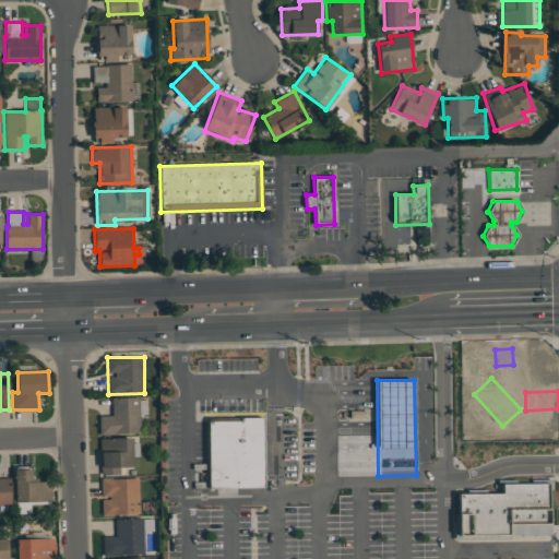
[(140,414),(147,414),(147,397),(111,399),(111,415),(99,416),(99,435),(140,433),(140,414)]
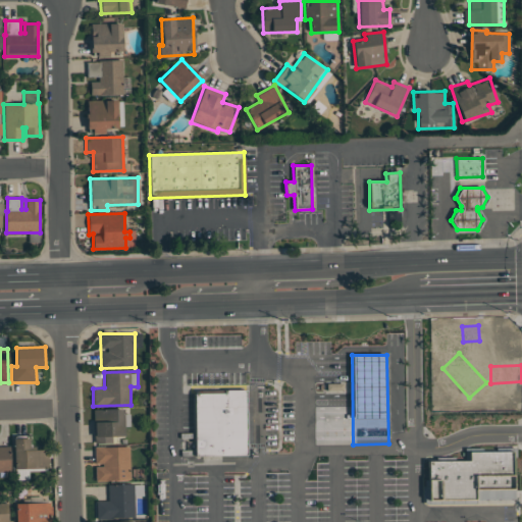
[(193,394),(195,459),(246,458),(245,393),(193,394)]
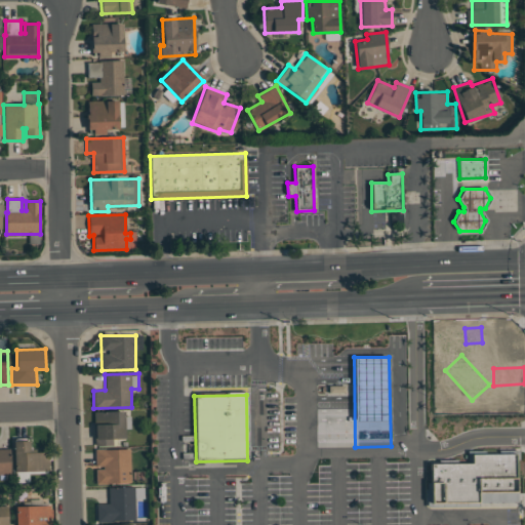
[(93,411),(94,439),(128,439),(127,421),(124,421),(124,411),(93,411)]
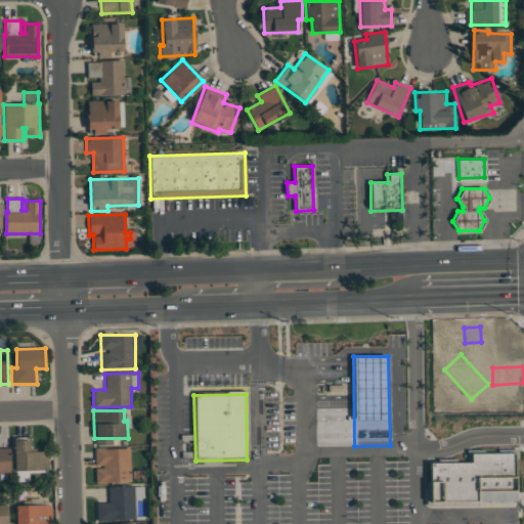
[(14,471),(48,470),(47,450),(29,451),(28,440),(13,440),(14,471)]
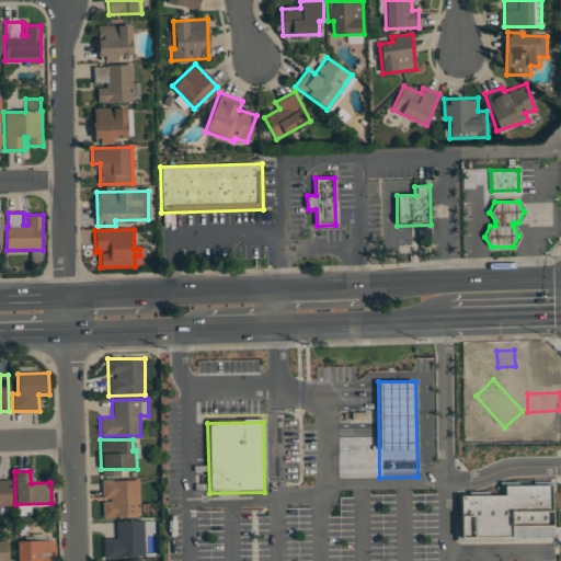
[(0,479),(10,479),(11,506),(0,506),(0,479)]
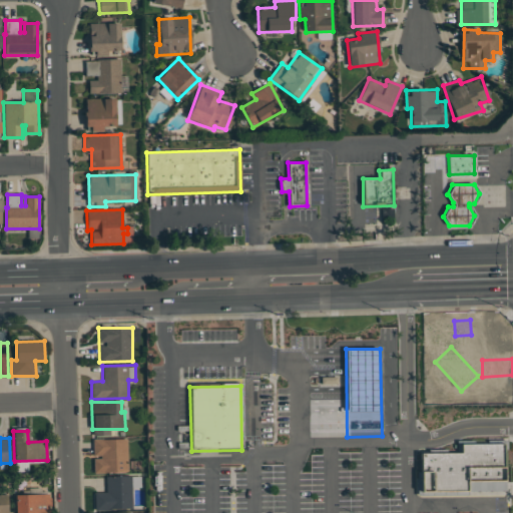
[(93,457),(93,473),(128,472),(127,439),(92,439),(93,457)]
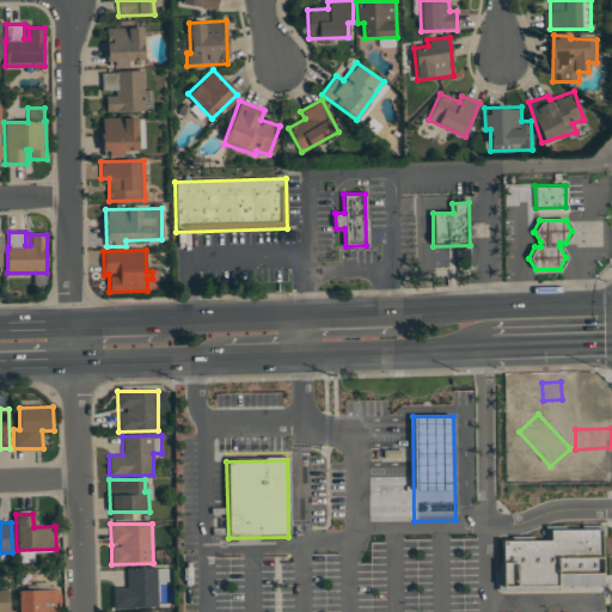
[(502,543),(502,589),(605,588),(604,528),(545,530),(545,543),(502,543)]
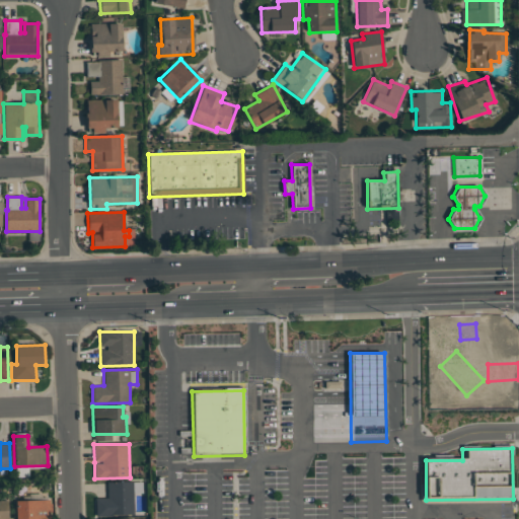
[(106,482),(107,499),(94,499),(95,516),(134,515),(133,480),(106,482)]
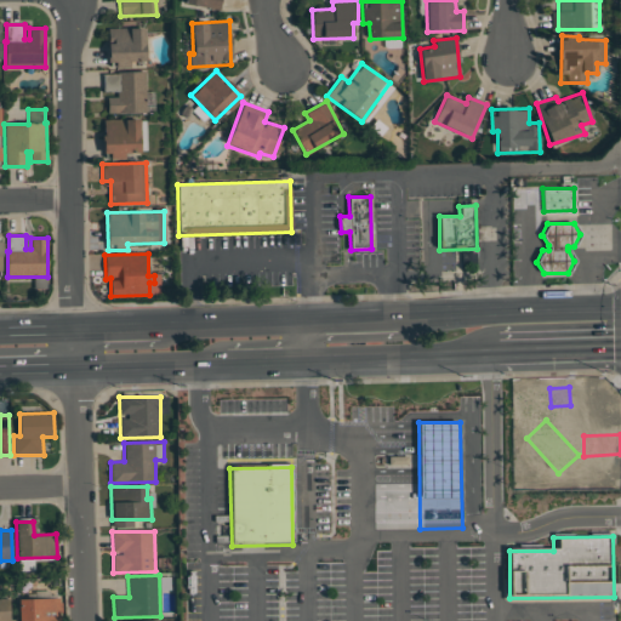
[(0,620),(0,598),(9,598),(9,619),(15,619),(15,620),(0,620)]
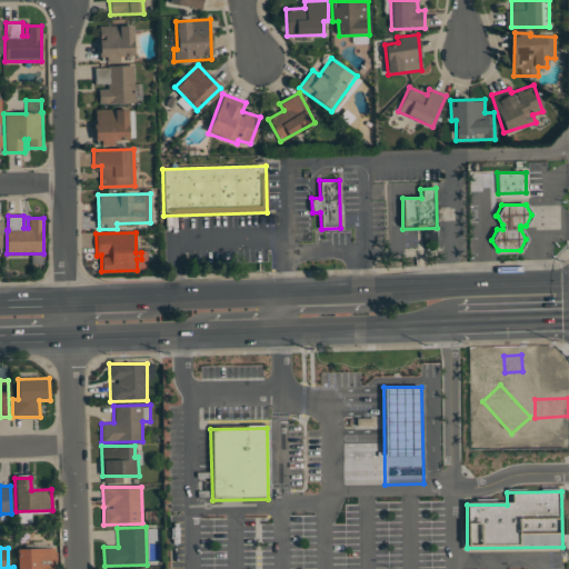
[(17,568),(37,568),(38,568),(55,568),(55,548),(17,549),(17,568)]
